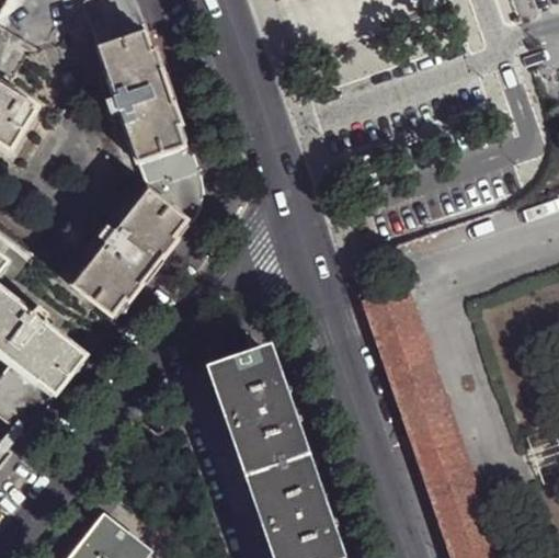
[(148,27),(138,0),(81,0),(81,1),(97,46),(148,27)]
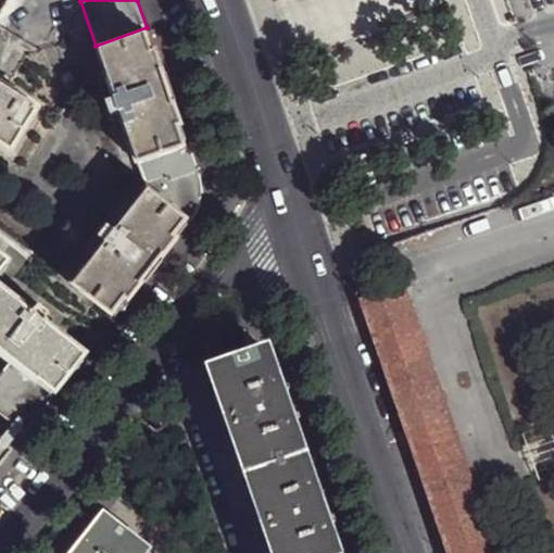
[(186,141),(147,27),(96,46),(113,93),(104,97),(109,110),(118,107),(136,158),(186,141)]
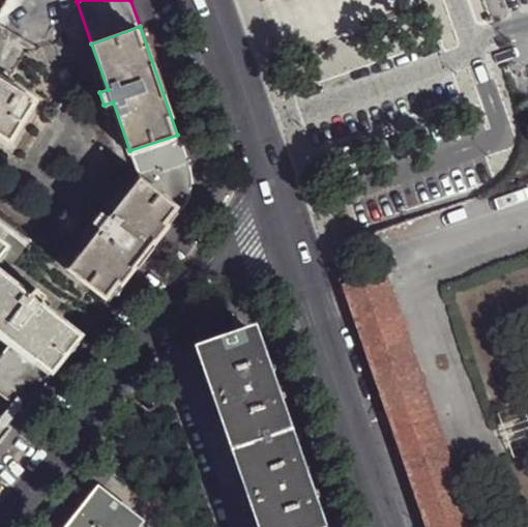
[(0,133),(10,140),(34,99),(0,78),(0,133)]
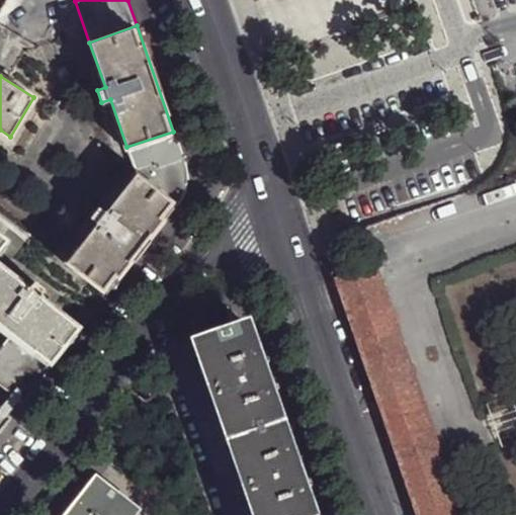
[(183,160),(173,132),(126,147),(136,173),(175,202),(183,192),(185,188),(187,176),(185,166),(183,160)]
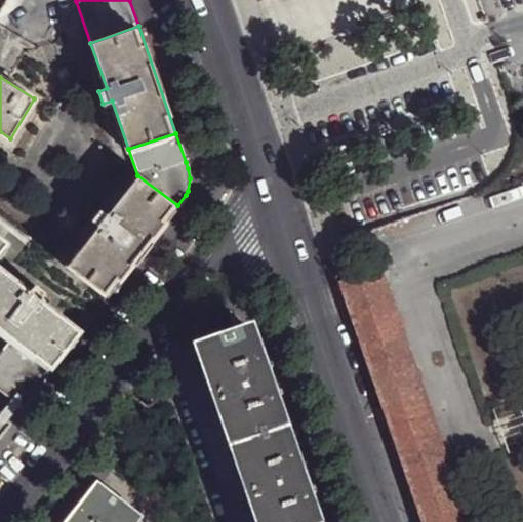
[(108,294),(177,205),(137,175),(108,213),(102,208),(93,218),(98,224),(68,263),(108,294)]
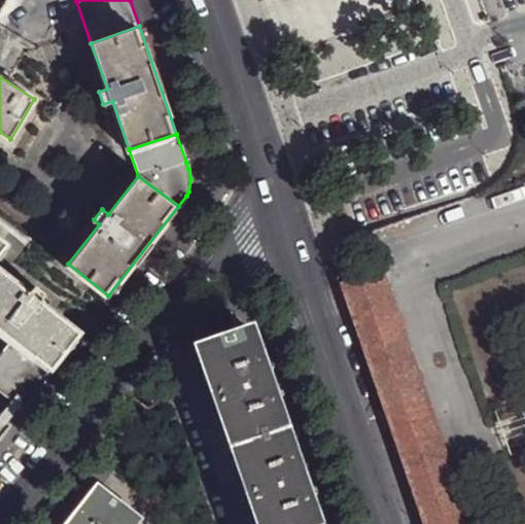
[(0,253),(8,243),(0,236),(0,253)]
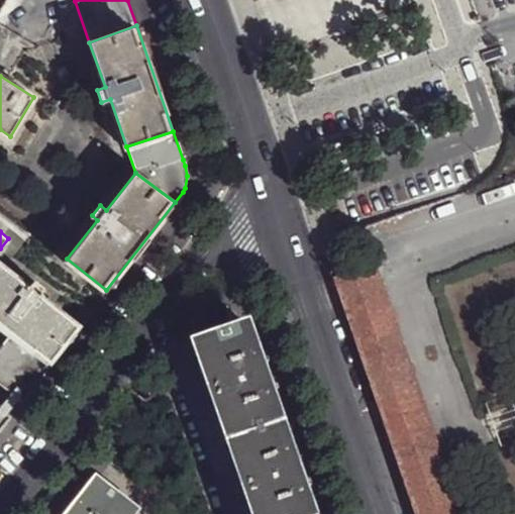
[(52,358),(80,323),(40,293),(44,287),(34,279),(30,285),(0,262),(0,326),(9,333),(33,351),(36,348),(52,358)]
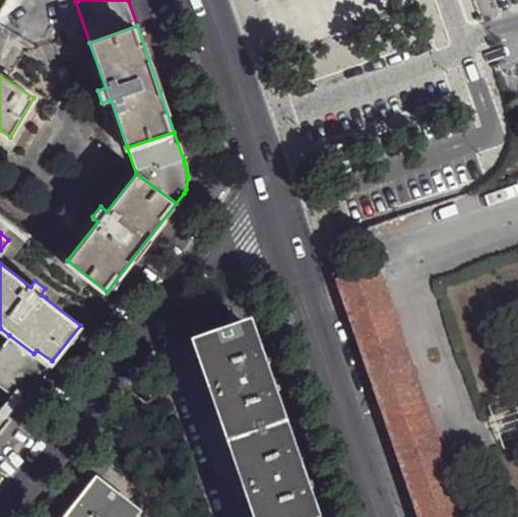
[(369,266),(337,277),(371,373),(402,363),(409,360),(386,294),(379,297),(369,266)]
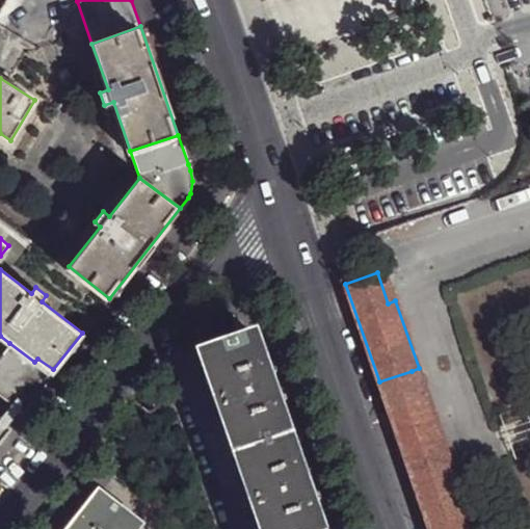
[(205,345),(266,528),(319,528),(305,484),(302,477),(271,387),(269,378),(252,328),(237,334),(242,348),(228,354),(222,339),(205,345)]
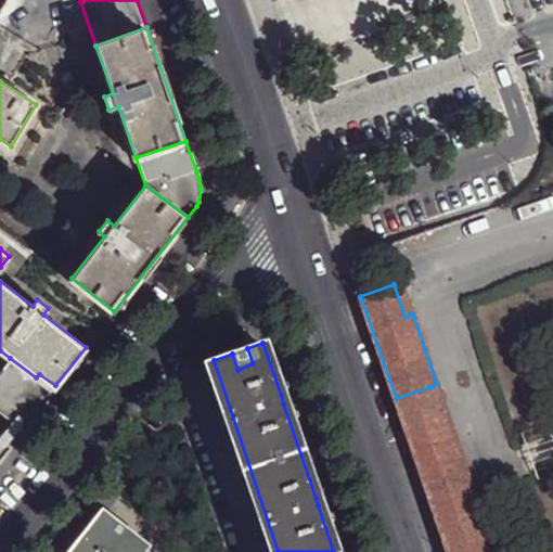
[(247,348),(232,354),(238,370),(253,363),(247,348)]
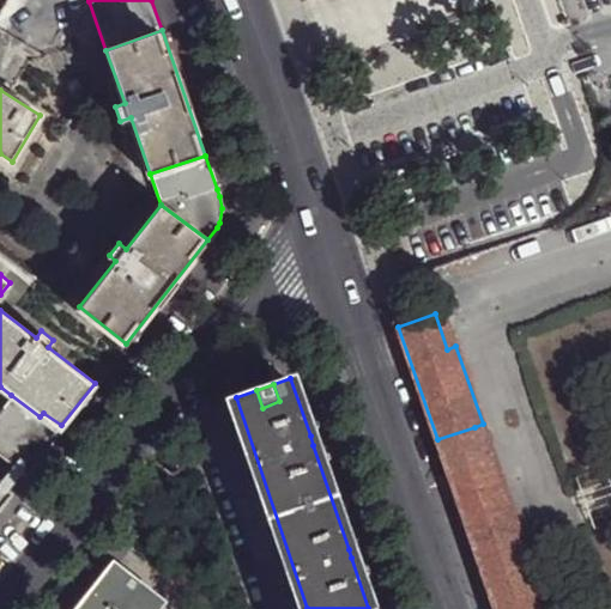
[(0,450),(26,470),(61,425),(43,413),(40,416),(11,395),(0,408),(0,450)]
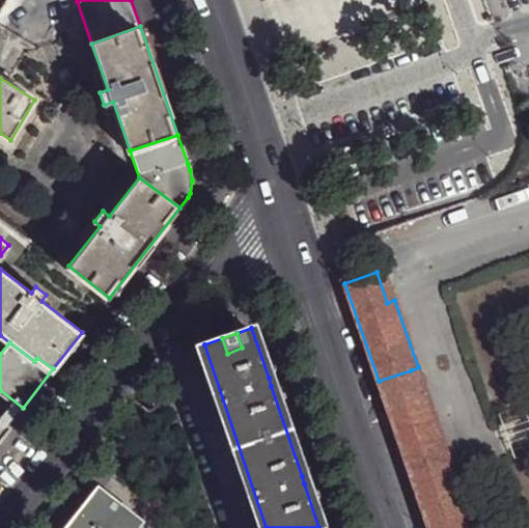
[(466,527),(411,370),(379,381),(429,527),(466,527)]
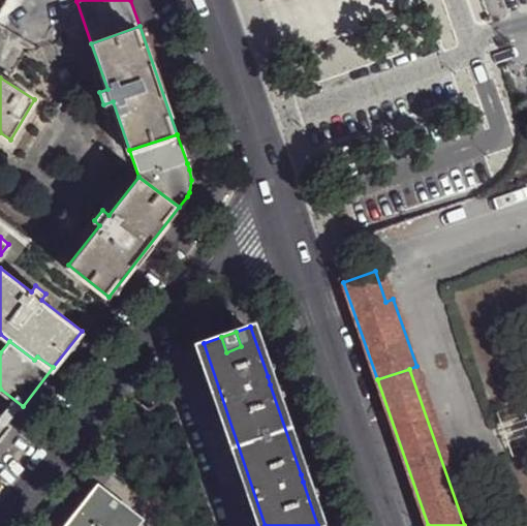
[(526,397),(486,411),(501,456),(526,445),(526,397)]
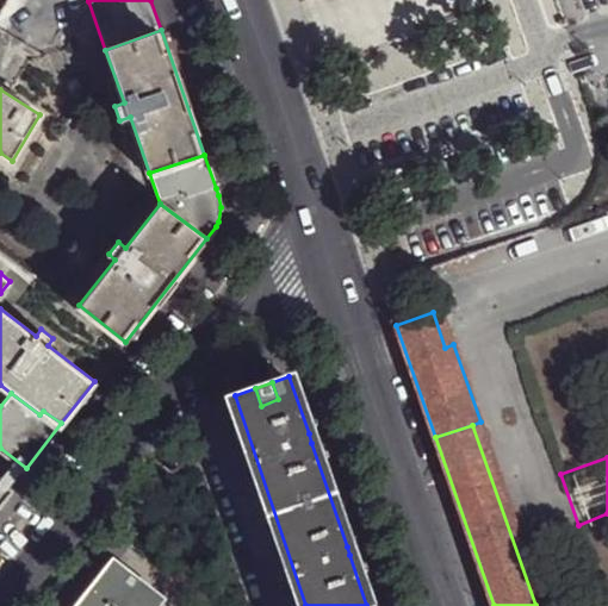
[(0,501),(12,487),(0,479),(0,501)]
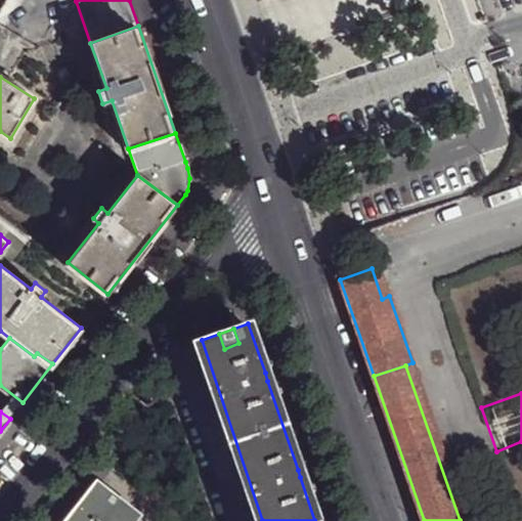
[(130,520),(137,513),(97,482),(73,513),(70,517),(66,520),(130,520)]
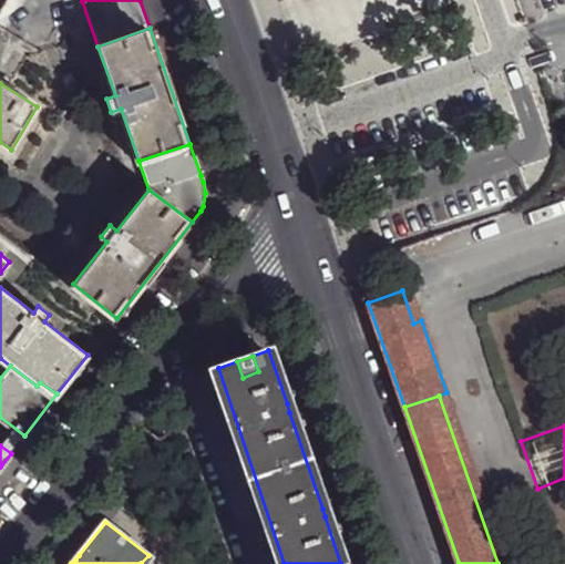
All buildings are outlined.
